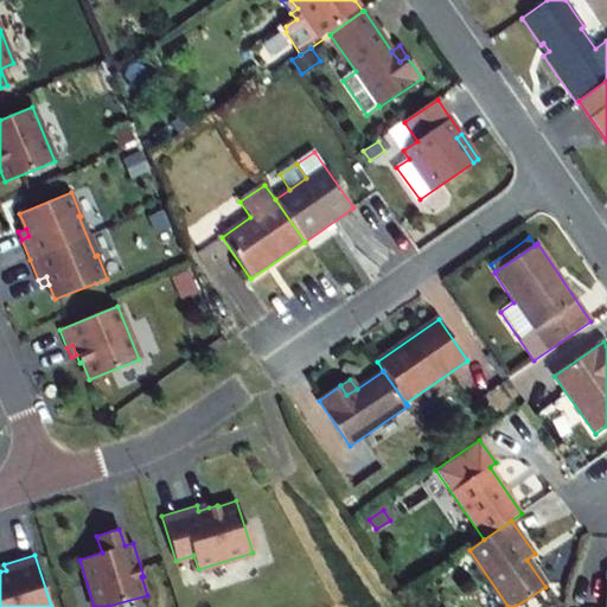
[(461,581),(473,574),(467,566),(455,573),(461,581)]
